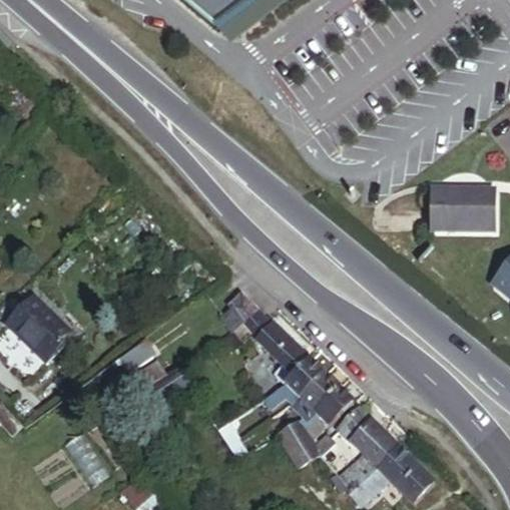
[(178,0),(217,33),(260,0),(178,0)]
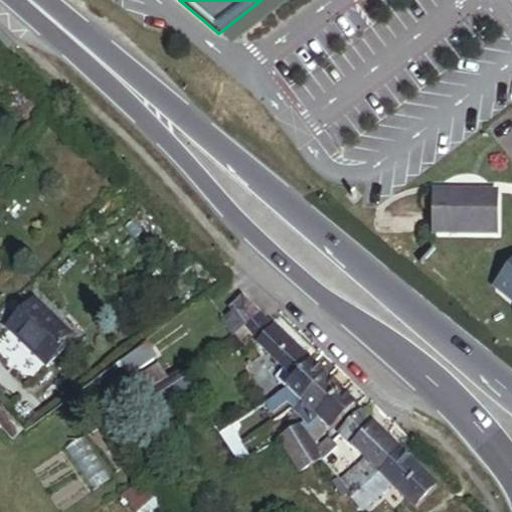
[(261,0),(218,33),(234,53),(247,43),(305,0),(261,0)]
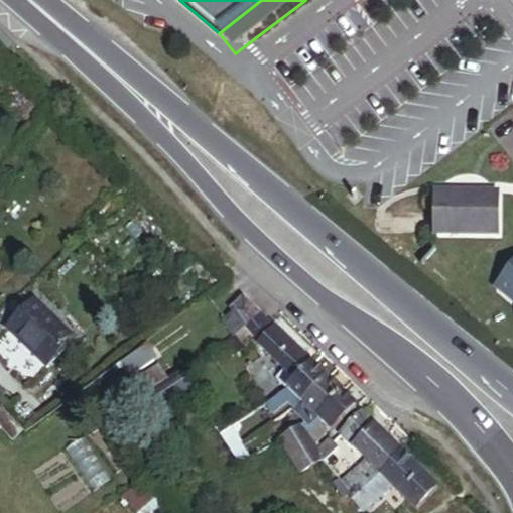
[(432,233),(498,233),(498,191),(432,191),(432,217),(432,233)]
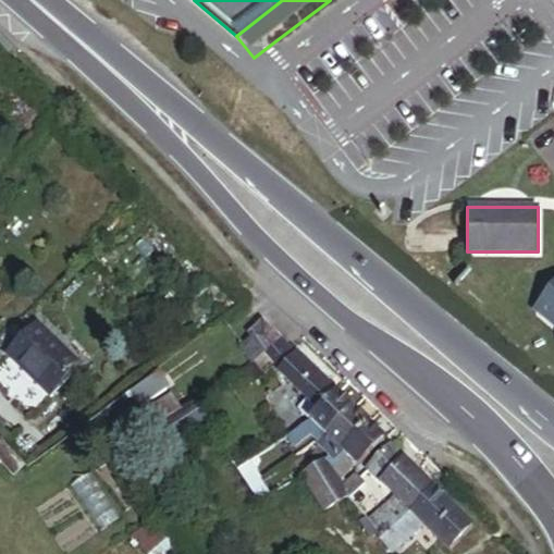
[(553,284),(537,308),(539,316),(553,327),(553,284)]
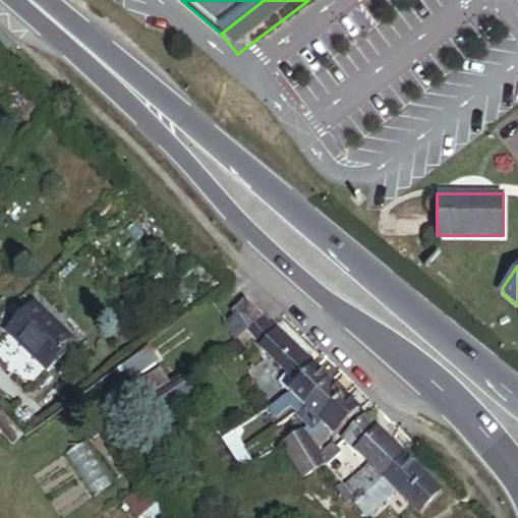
[(260,309),(245,295),(228,313),(241,327),(260,309)]
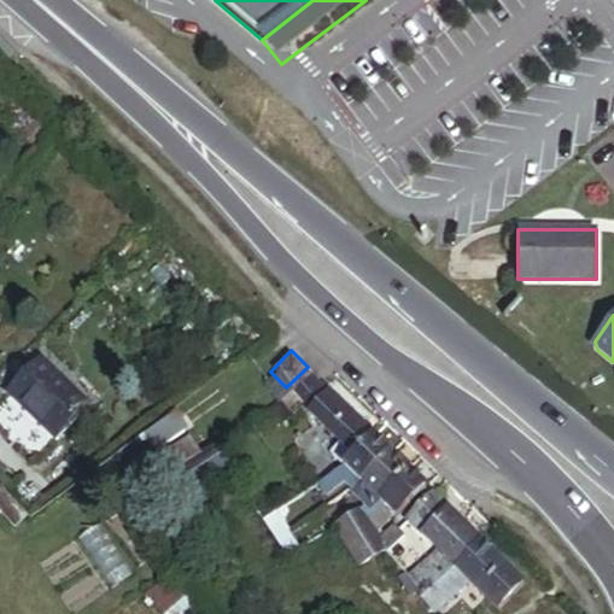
[(80,409),(29,361),(0,392),(0,399),(46,445),(80,409)]
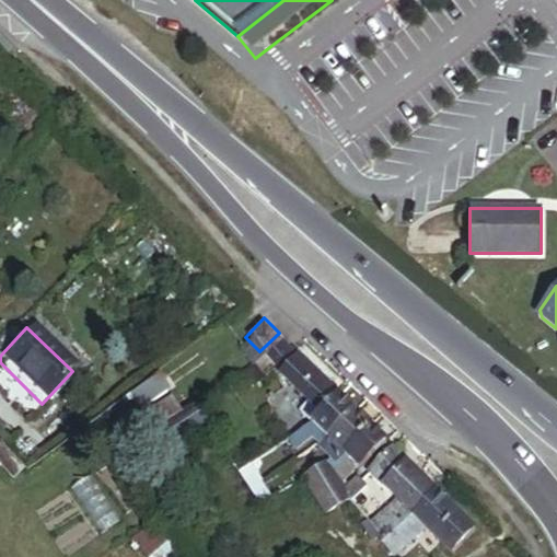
[(317,368),(297,350),(279,333),(259,351),(271,364),(279,357),(285,362),(279,367),(298,386),(317,368)]
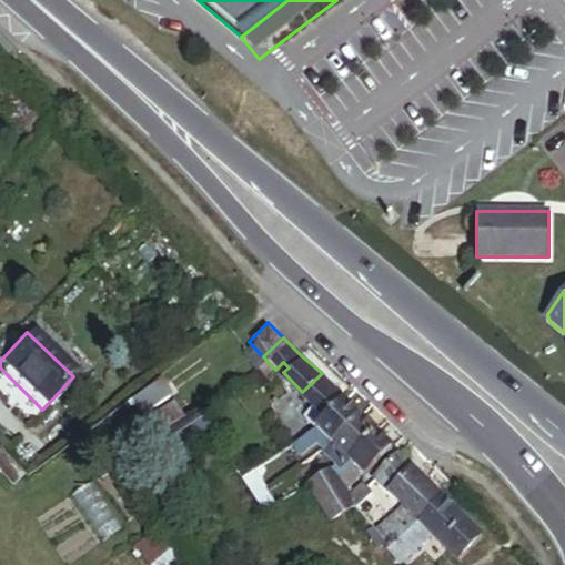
[(343,394),(322,373),(302,392),(324,413),(343,394)]
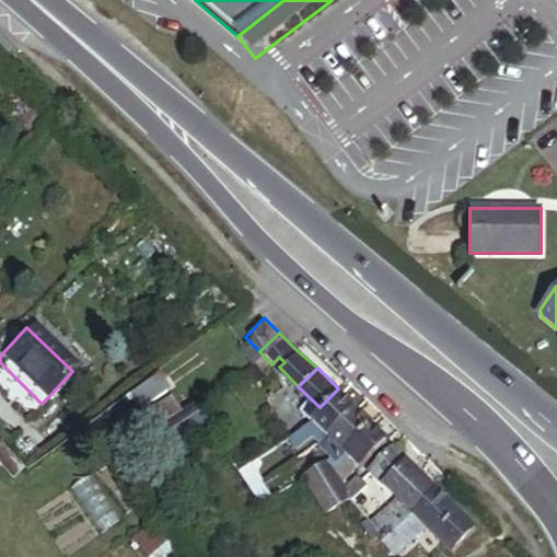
[(142,406),(171,389),(160,372),(132,393),(142,406)]
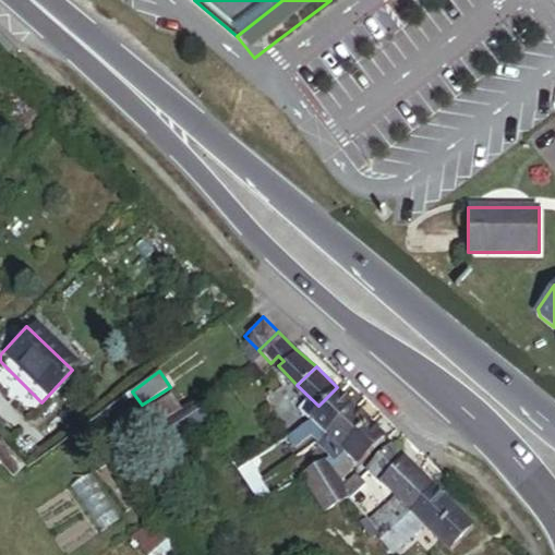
[(352,402),(337,387),(318,406),(311,413),(326,430),(352,402)]
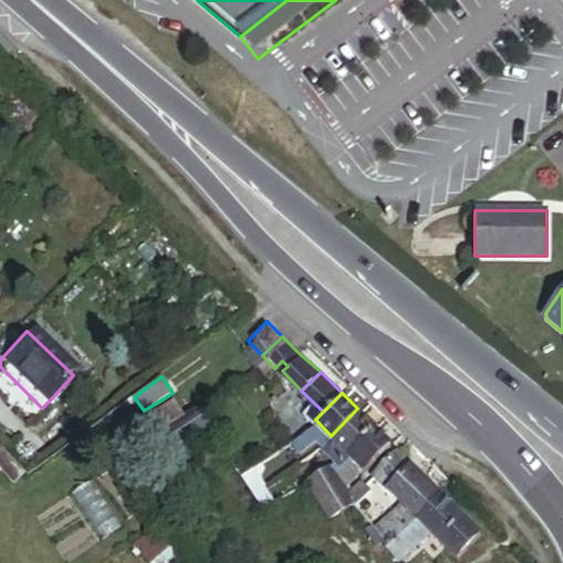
[(157,430),(185,412),(176,396),(146,416),(157,430)]
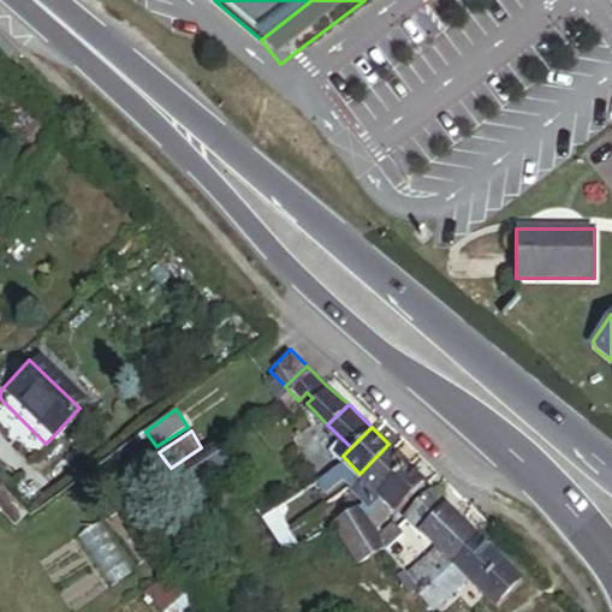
[(179,498),(229,467),(212,439),(201,447),(171,468),(162,473),(179,498)]
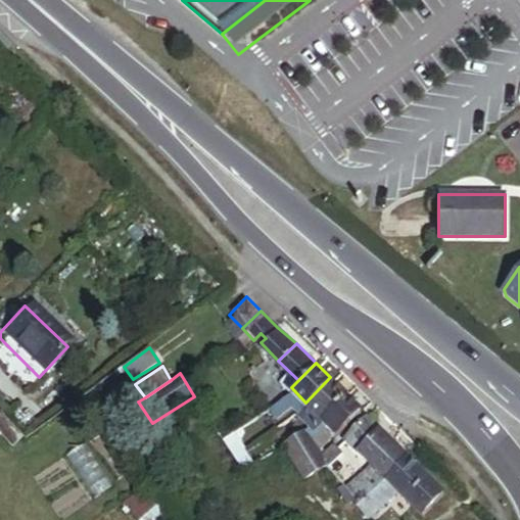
[(320,417),(345,392),(330,377),(305,403),(320,417)]
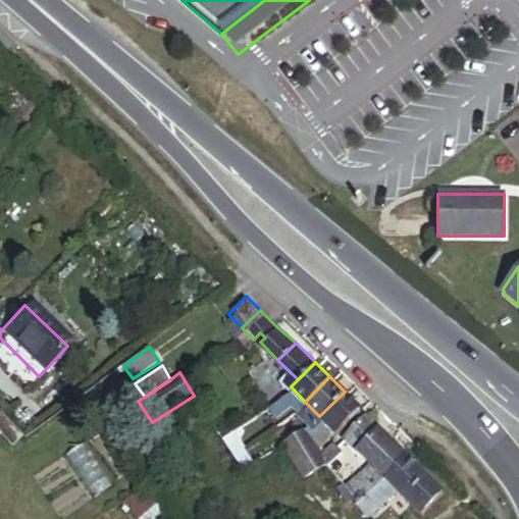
[(333,429),(358,406),(345,392),(319,416),(333,429)]
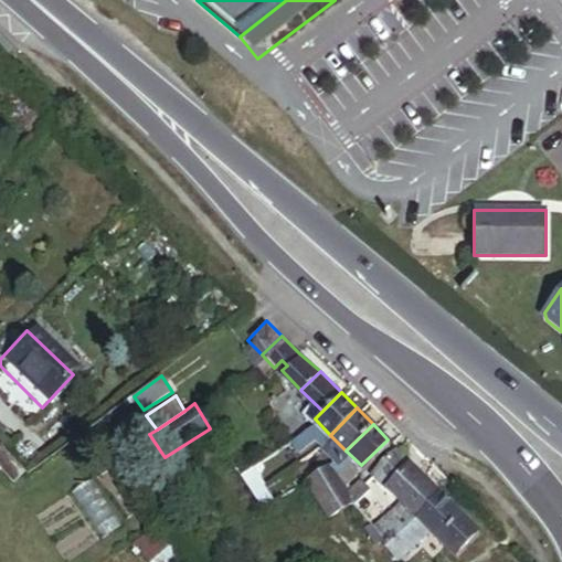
[(381,543),(438,487),(391,442),(371,464),(404,495),(370,528),(379,540),(381,543)]
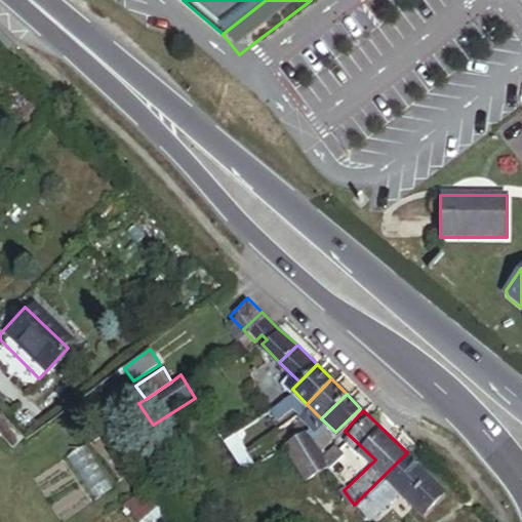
[(324,462),(316,450),(302,428),(281,441),(302,474),(324,462)]
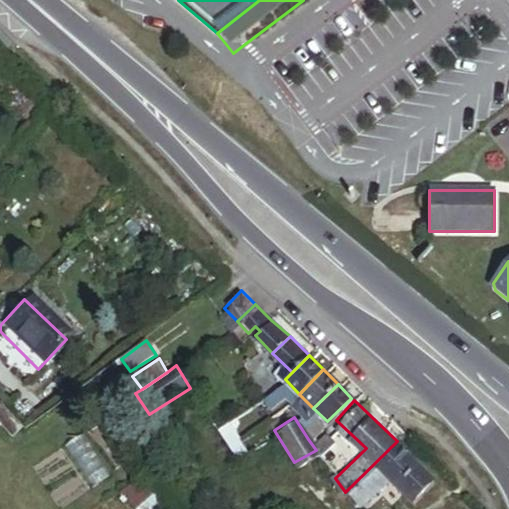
[(434,477),(397,441),(345,492),(354,504),(389,470),(415,497),(434,477)]
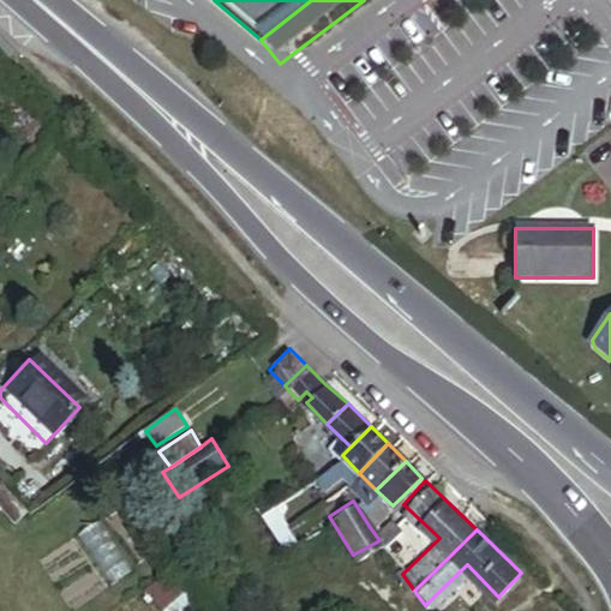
[(402,574),(394,562),(383,570),(393,587),(399,582),(406,592),(412,587),(402,574)]
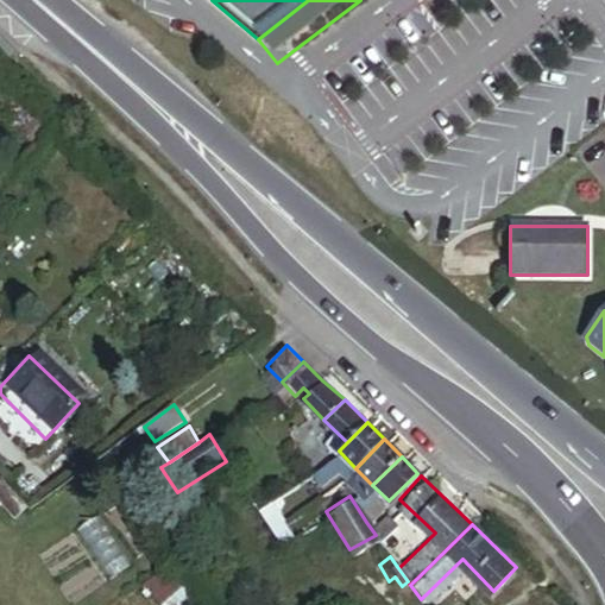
[(142,581),(162,604),(202,604),(205,604),(165,560),(142,581)]
